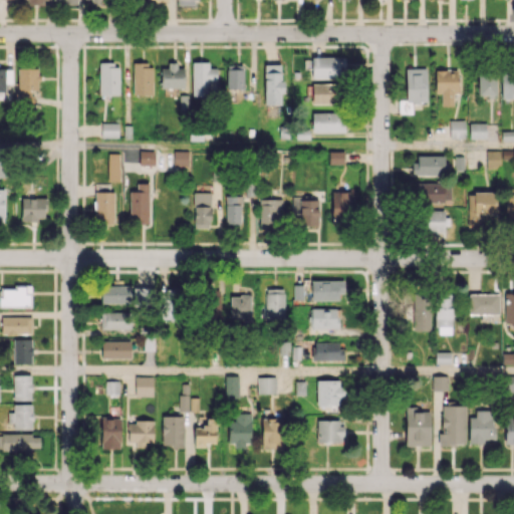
[(344,56),(310,57),(311,78),(345,77),(344,56)]
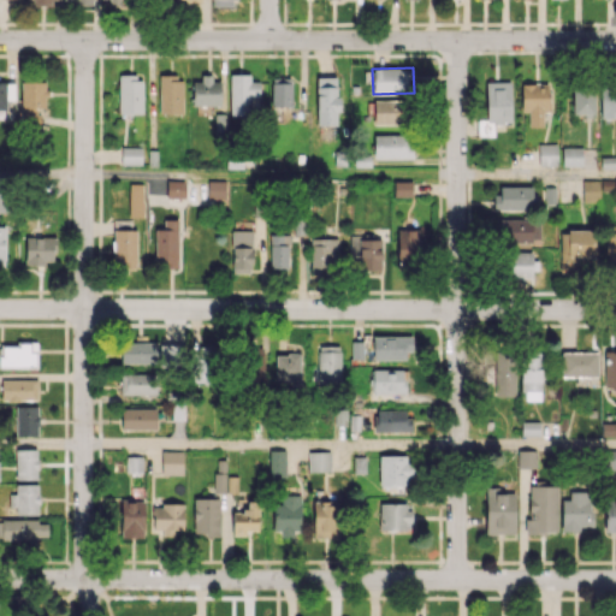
[(159,114),(182,113),(182,73),(159,75),(159,114)]
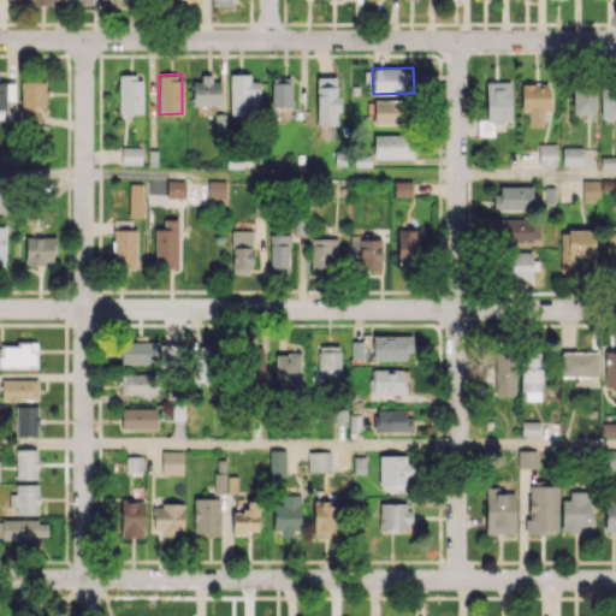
[(230,73),(229,116),(250,116),(250,96),(260,96),(260,82),(250,82),(250,73),(230,73)]
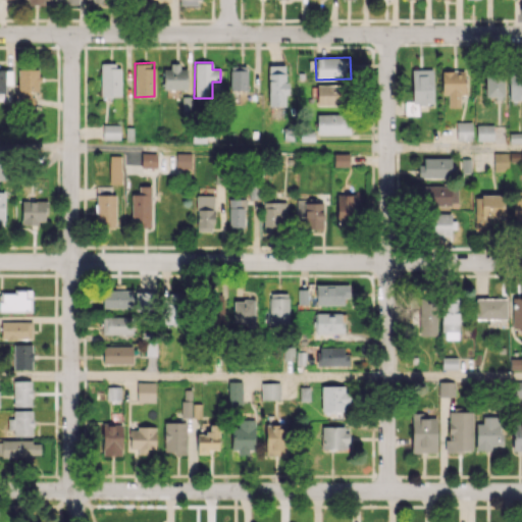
[(120,97),(121,64),(101,64),(100,96),(120,97)]
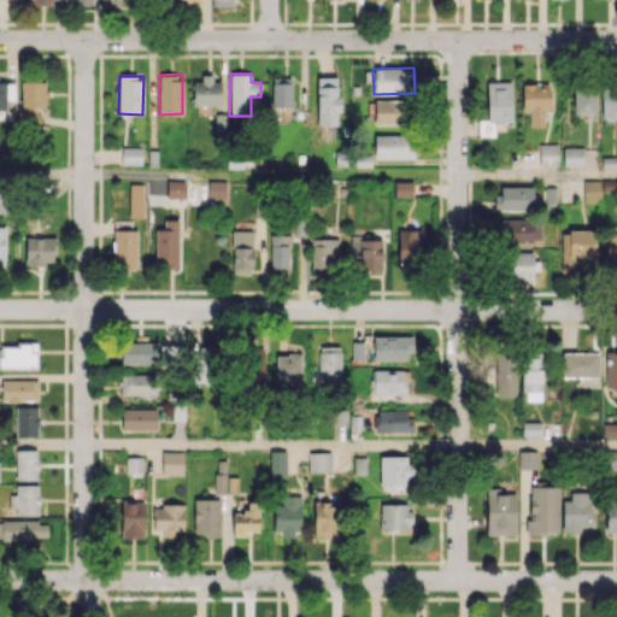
[(193,106),(221,106),(222,78),(193,77),(193,106)]
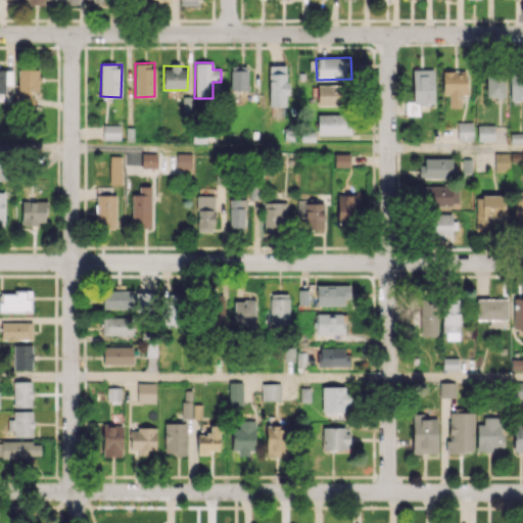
[(230,90),(247,90),(248,66),(231,65),(230,90)]
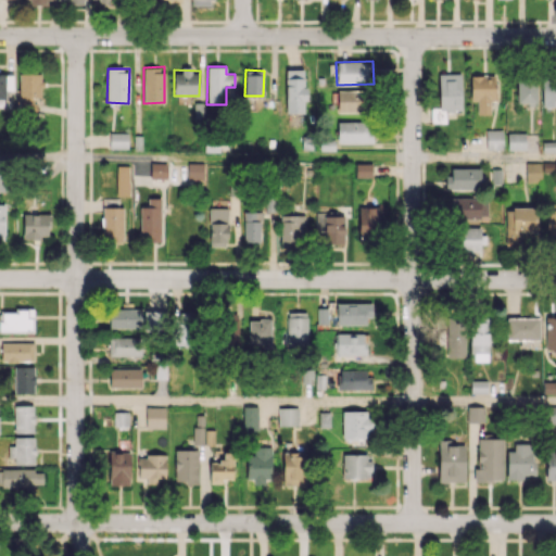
[(305,70),(286,70),(285,112),(305,112),(305,70)]
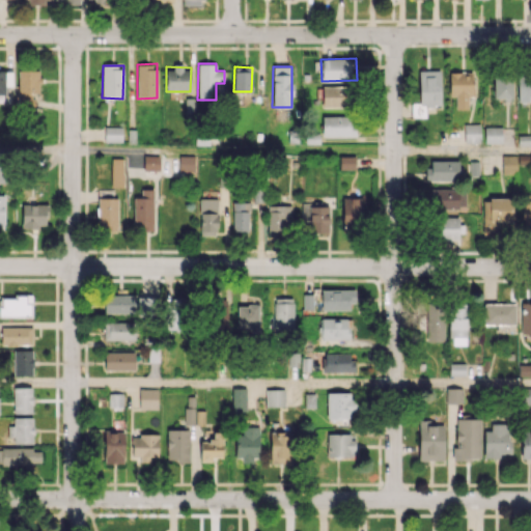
[(0,70),(0,102),(4,102),(4,86),(12,86),(12,71),(0,70)]
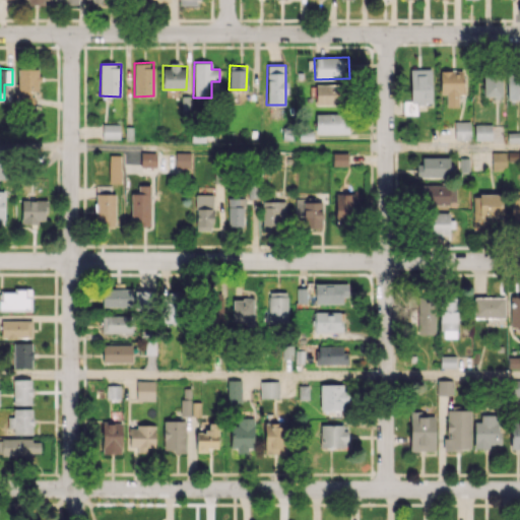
[(17,105),(34,105),(34,91),(39,91),(38,69),(17,69),(17,105)]
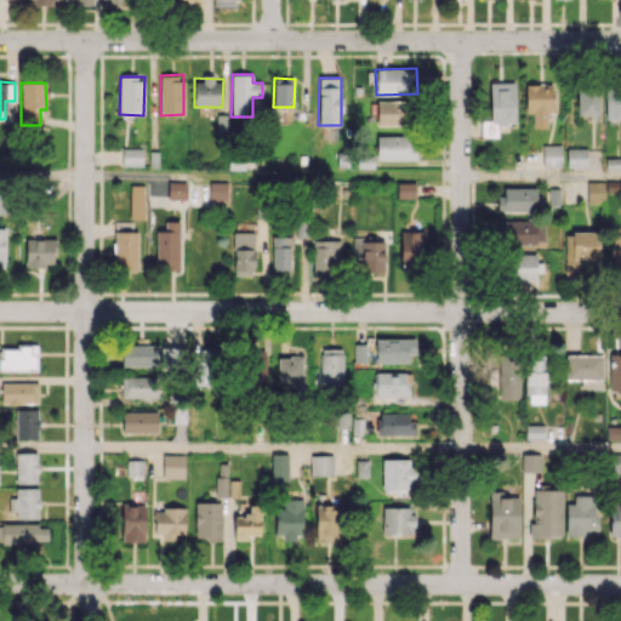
[(490,124),(497,124),(499,131),(507,131),(507,123),(514,123),(514,83),(489,83),(490,124)]
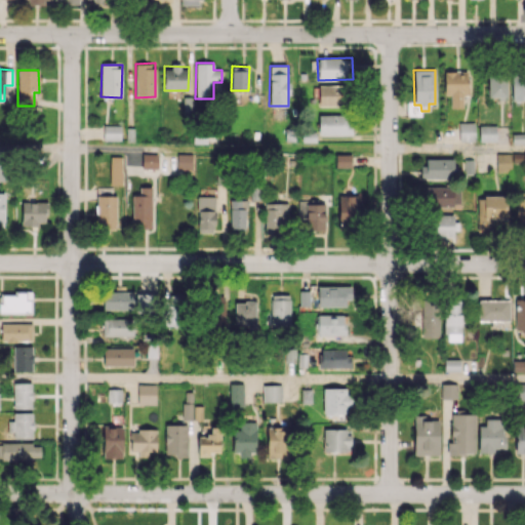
[(444,95),(449,94),(449,107),(461,106),(461,94),(468,94),(467,71),(443,72),(444,95)]
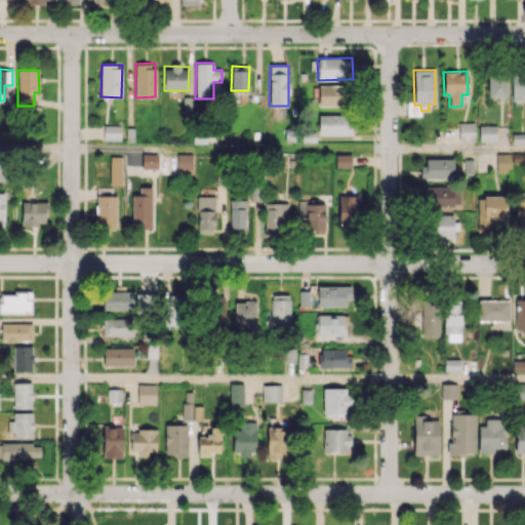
[(511,102),(522,102),(523,72),(512,72),(511,102)]
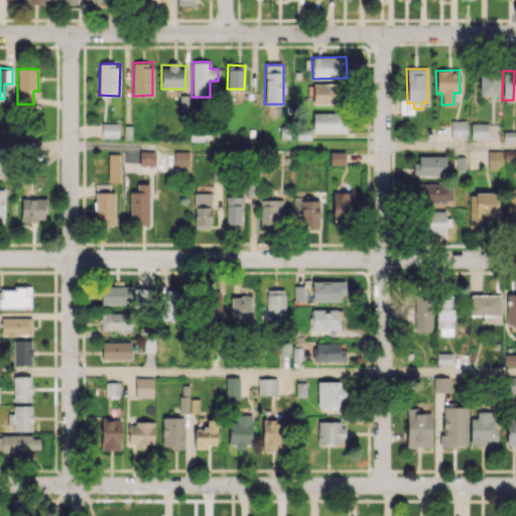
[(479,96),(497,96),(497,73),(479,73),(479,96)]
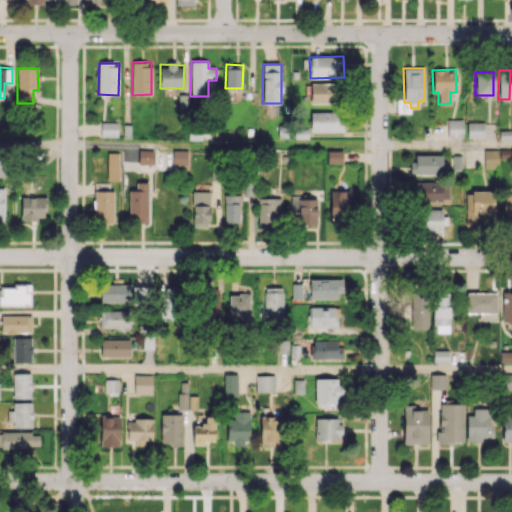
[(310,103),(339,103),(338,83),(310,84),(310,103)]
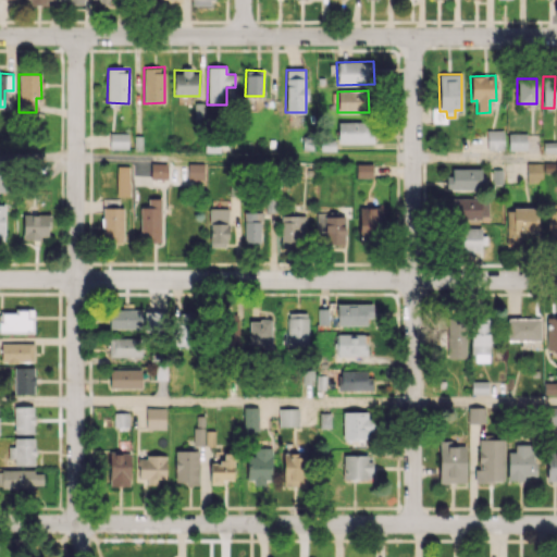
[(337,122),(337,144),(372,144),(372,121),(337,122)]
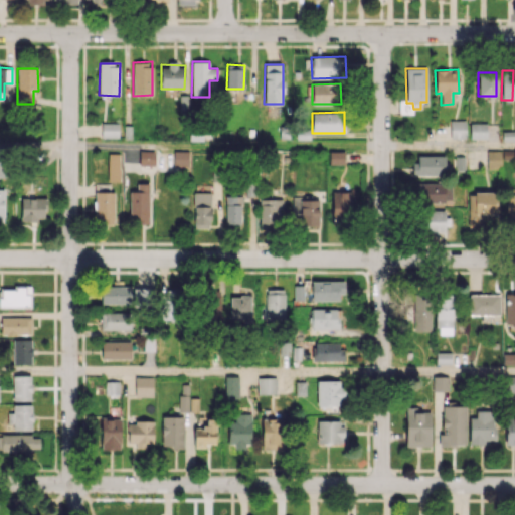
[(466,120),(450,121),(451,139),(466,139),(466,120)]
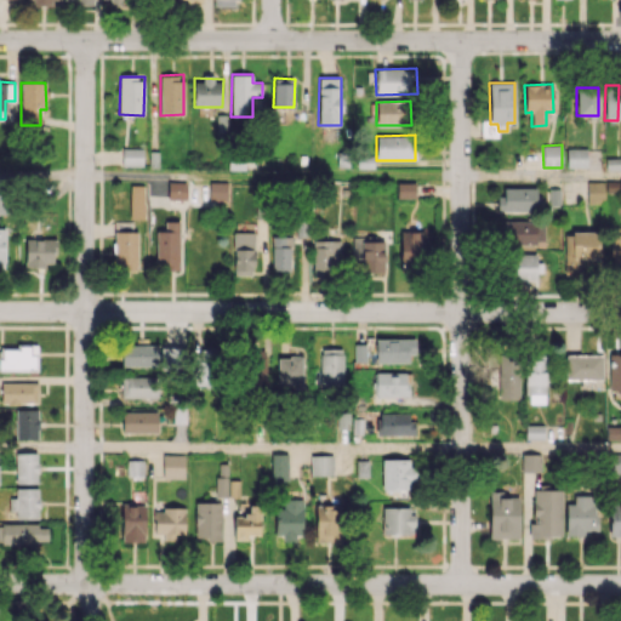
[(142,149),(121,148),(121,165),(142,166),(142,149)]
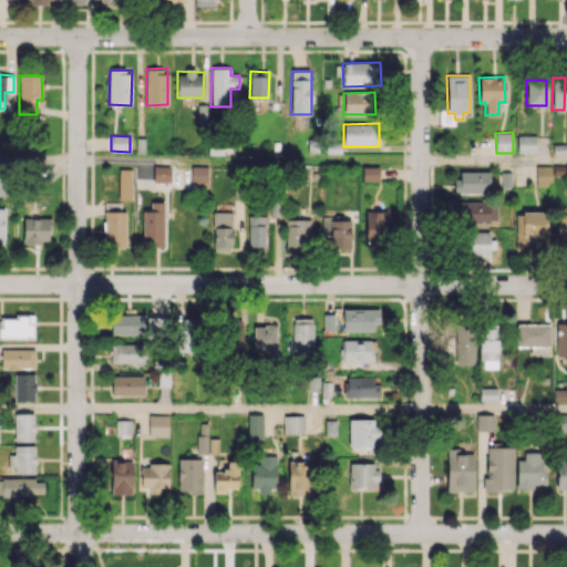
[(517,153),(535,154),(536,135),(517,135),(517,153)]
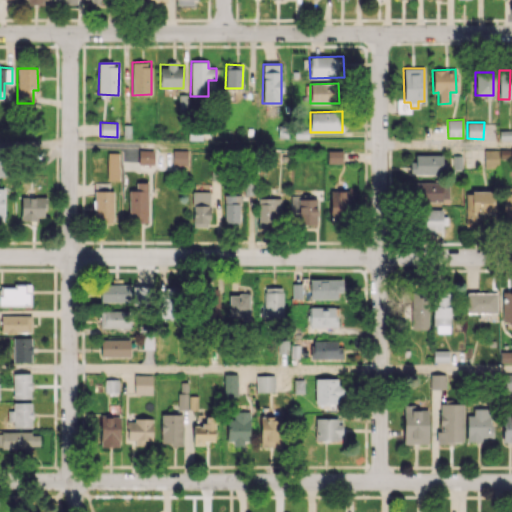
[(308,138),(308,128),(294,128),(294,138),(308,138)]
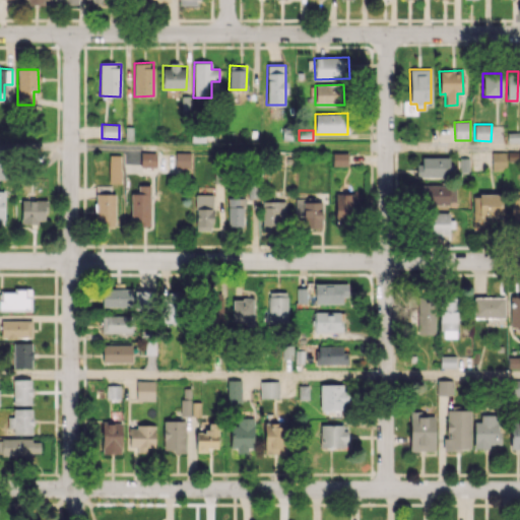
[(519,132),(507,133),(507,142),(519,141),(519,132)]
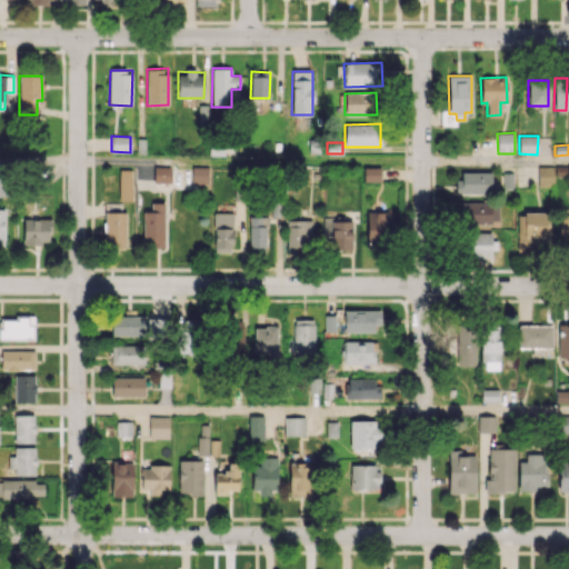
[(153,182),(170,183),(171,167),(153,166),(153,182)]
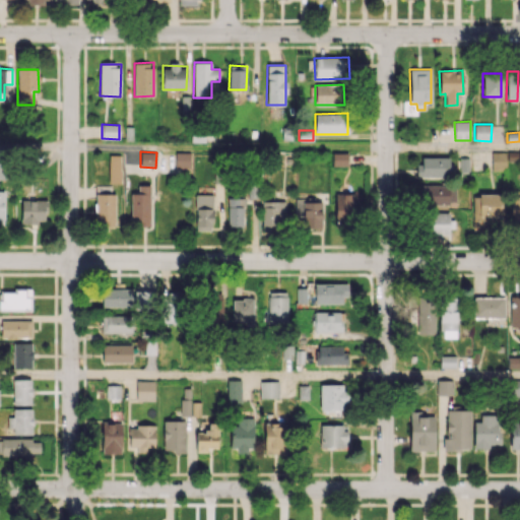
[(175,167),(190,168),(191,152),(175,151),(175,167)]
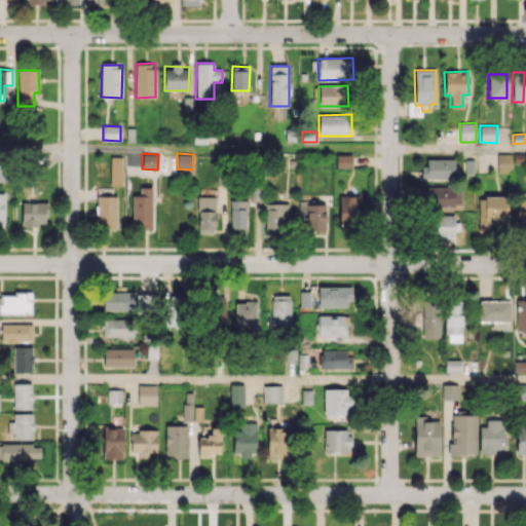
[(497,173),(512,173),(512,153),(497,153),(497,173)]
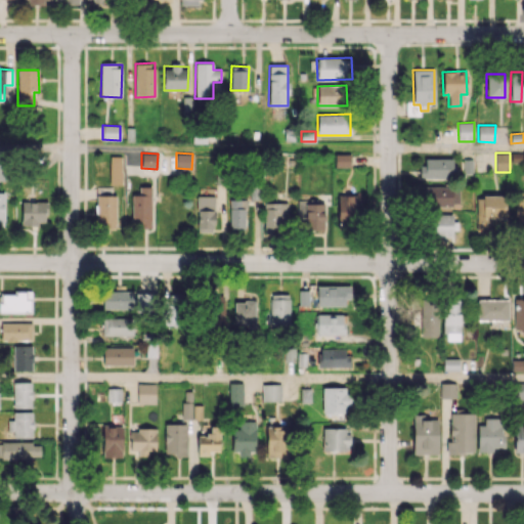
[(335,167),(350,167),(350,154),(335,154),(335,167)]
